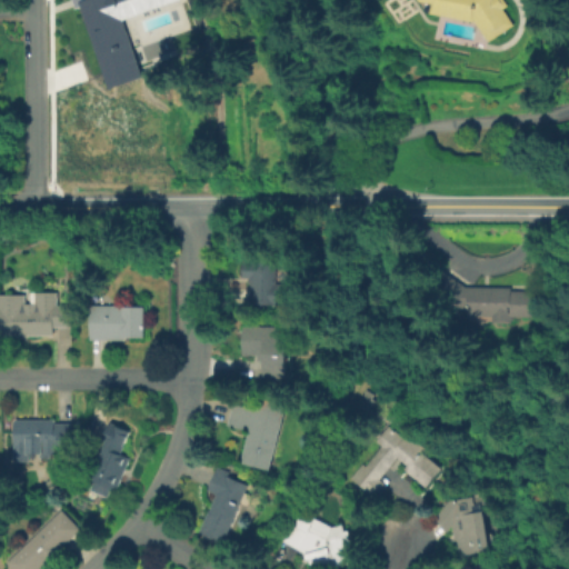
[(70,0),(73,8),(78,6),(109,89),(141,76),(122,18),(172,0),(70,0)]
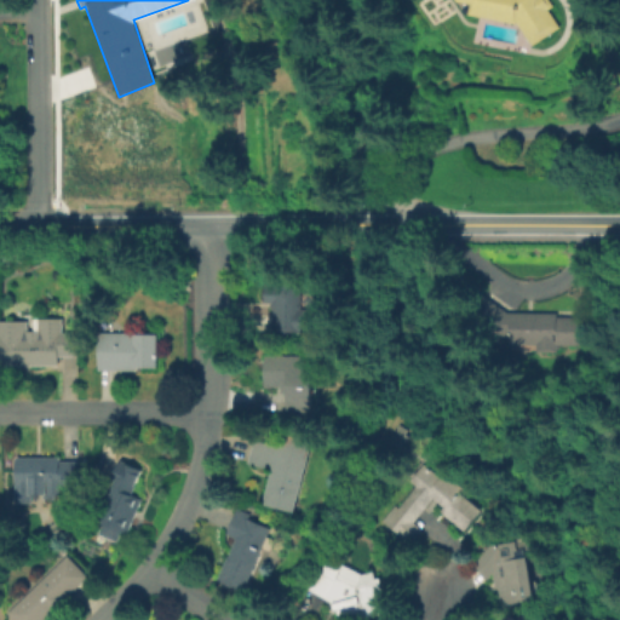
[(550,0),(556,10),(554,12),(563,28),(530,49),(521,32),(516,26),(469,17),(470,6),(454,1),(453,0),(550,0)]
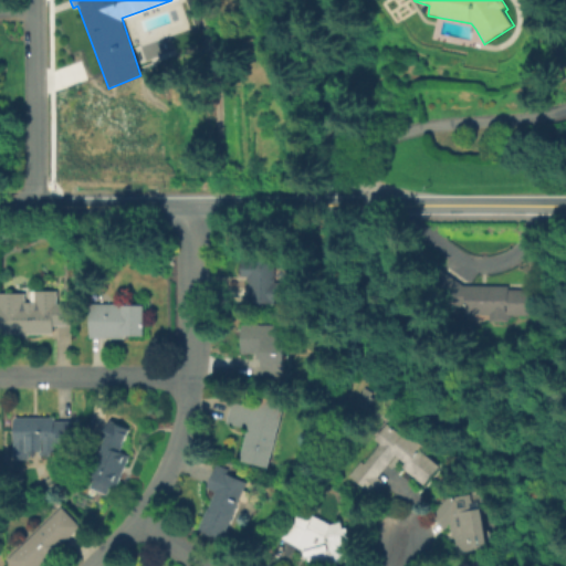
[(274,252),(275,281),(280,281),(280,289),(282,289),(283,302),(251,303),(250,281),(248,281),(248,275),(241,275),(241,260),(250,260),(250,253),(274,252)]
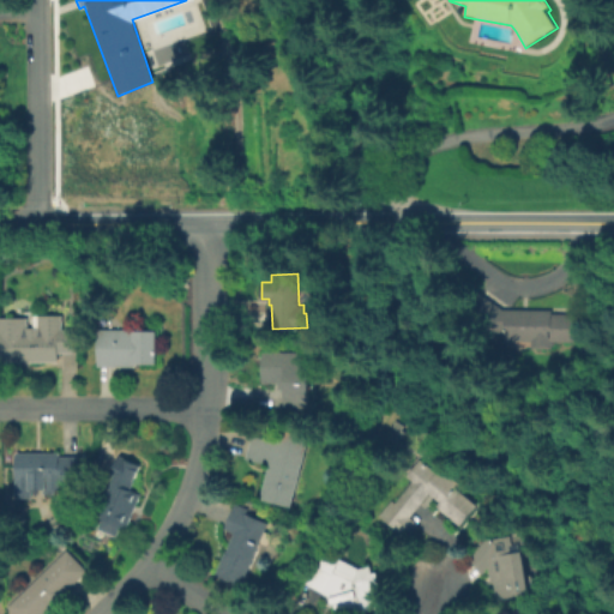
[(581,312),(581,341),(551,341),(551,348),(530,348),(530,342),(506,342),(499,335),(483,335),(453,311),(473,290),(474,290),(503,308),(551,308),(551,312),(581,312)]
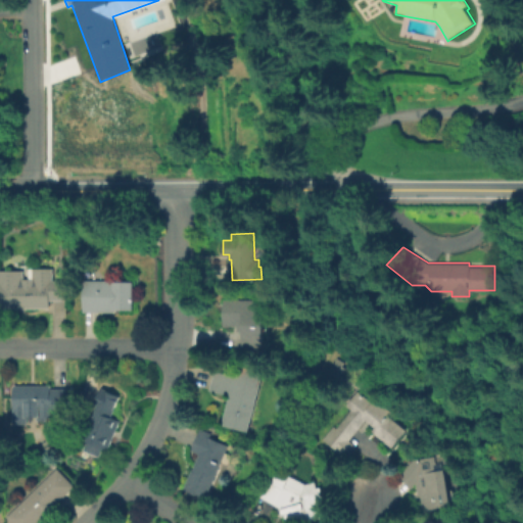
[(24,281),(43,282),(50,279),(65,279),(65,300),(47,299),(47,307),(0,307),(0,271),(24,271),(24,281)]
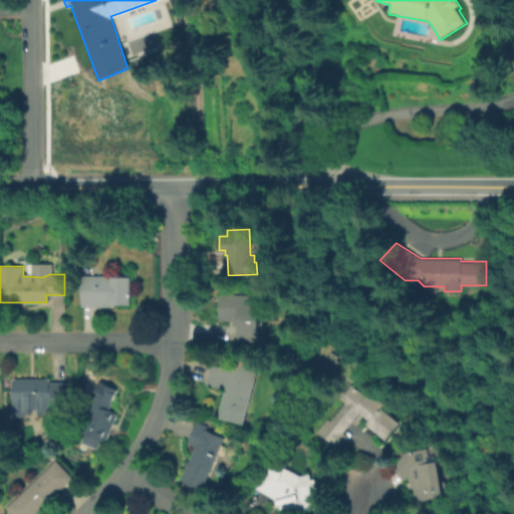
[(83,276),(110,277),(110,273),(136,274),(134,309),(82,307),(83,276)]
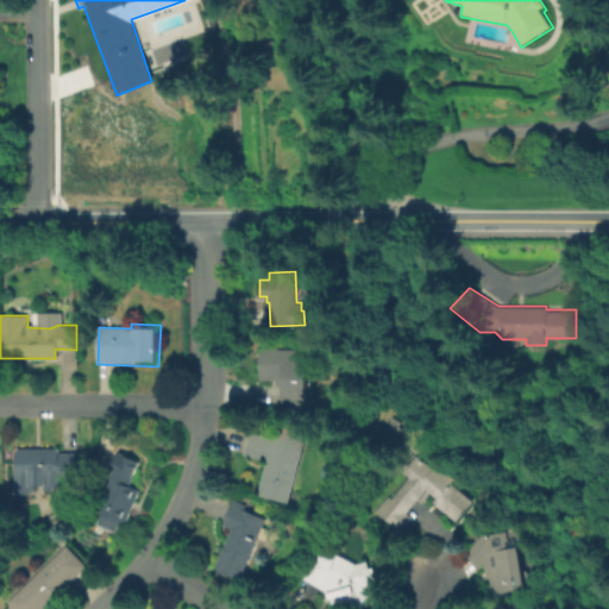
[(305,347),(305,408),(281,408),(281,385),(275,385),(275,378),(258,378),(258,347),(305,347)]
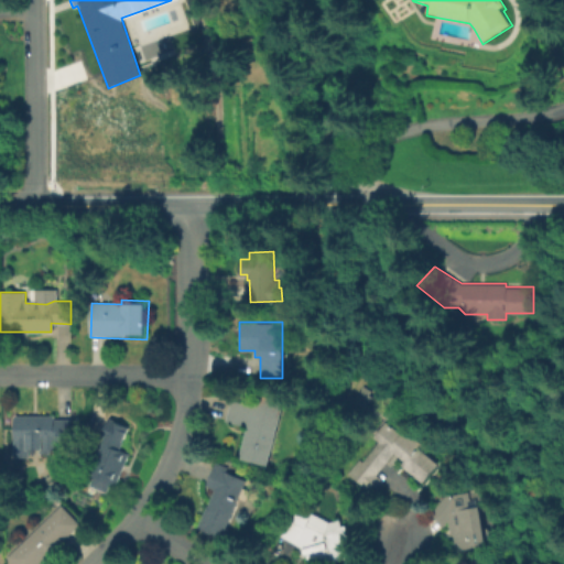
[(371,396),(365,407),(351,400),(361,384),(370,390),(368,393),(371,396)]
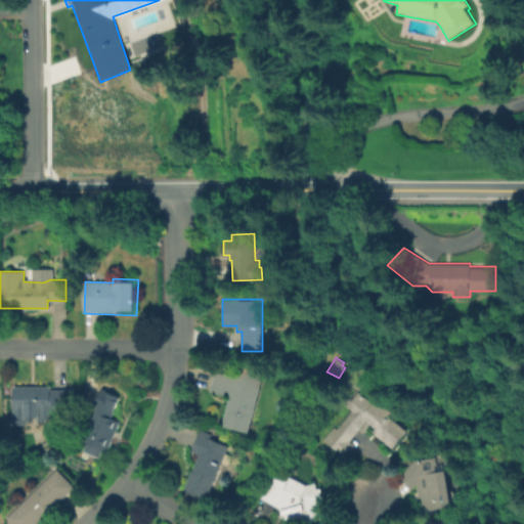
[(220,368),(235,373),(237,364),(266,373),(250,432),(217,424),(225,394),(214,391),(220,368)]
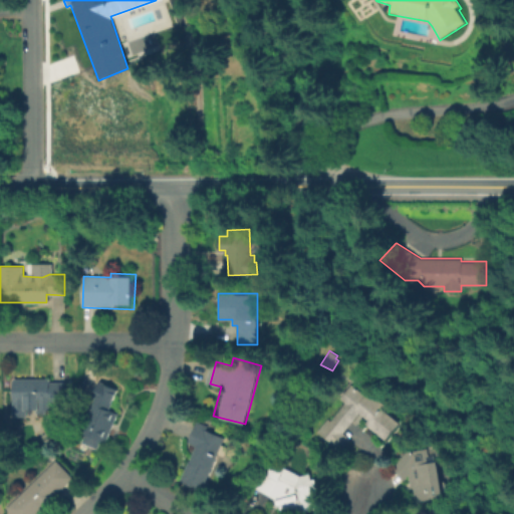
[(11,377),(49,377),(64,381),(64,402),(12,402),(11,377)]
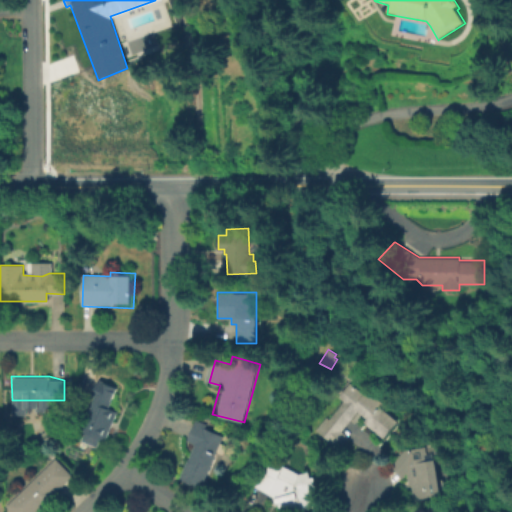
[(118,411),(106,439),(81,429),(94,397),(92,396),(99,379),(117,387),(109,407),(118,411)]
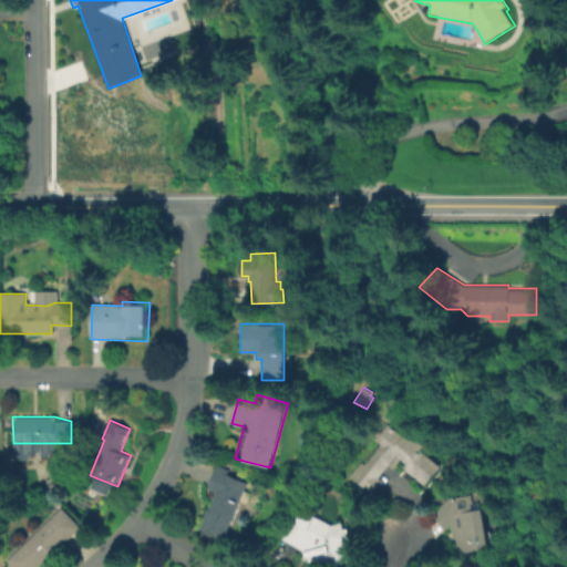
[(384,422),(401,435),(404,431),(423,445),(420,450),(440,464),(425,484),(401,466),(404,462),(394,454),(378,476),(384,481),(373,495),(348,475),(359,459),(363,462),(378,443),(372,439),(384,422)]
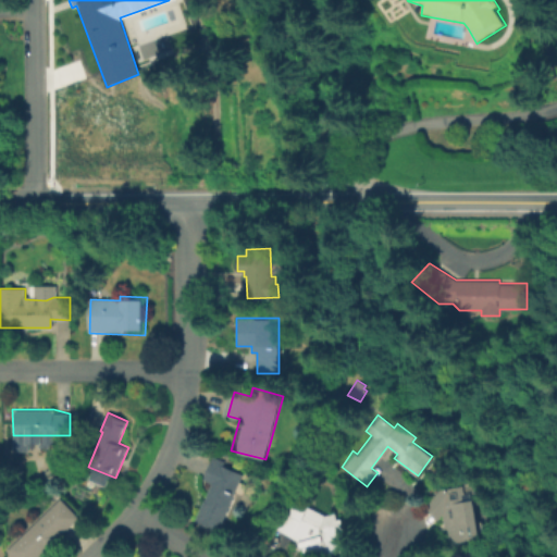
[(243,472),(220,530),(195,520),(203,497),(205,498),(211,481),(203,478),(210,460),(243,472)]
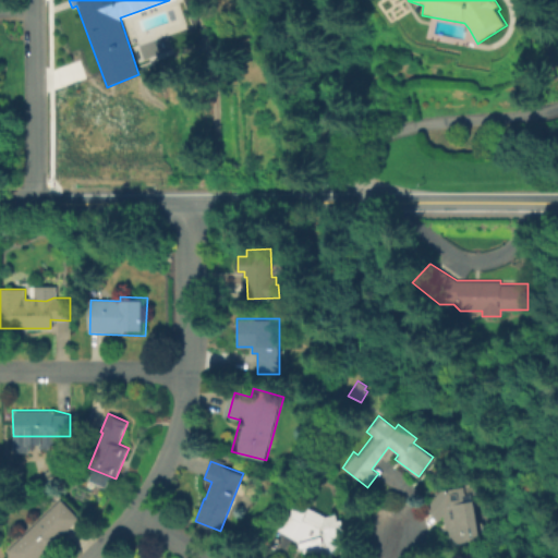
[(462,488),(464,499),(471,499),(478,537),(450,543),(447,528),(445,528),(441,513),(436,520),(426,506),(439,489),(456,486),(462,488)]
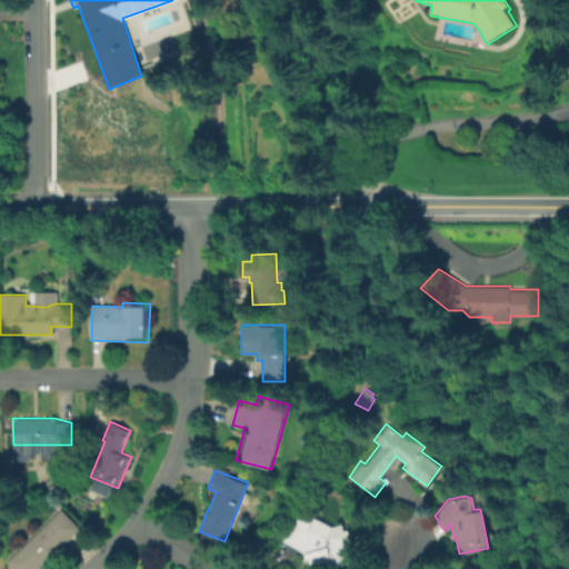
[(47,565),(40,568),(12,568),(6,561),(60,508),(80,529),(61,547),(47,565)]
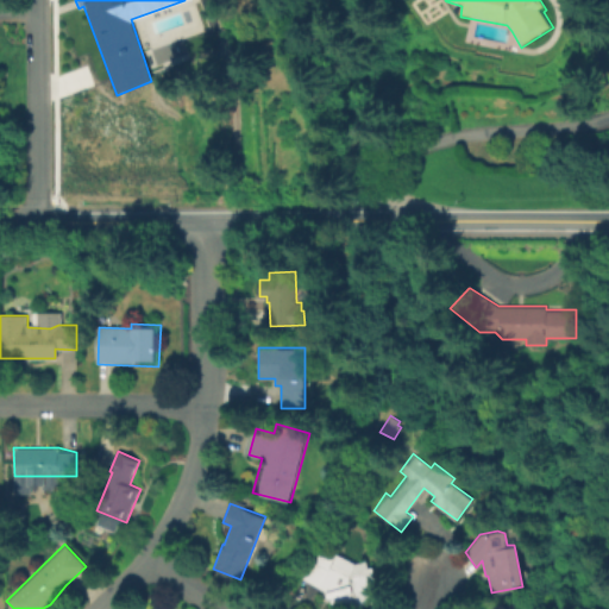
[(331,563),(350,572),(372,566),(381,598),(359,606),(350,607),(347,601),(332,606),(327,589),(316,584),(318,581),(301,572),(314,545),(333,557),(331,563)]
